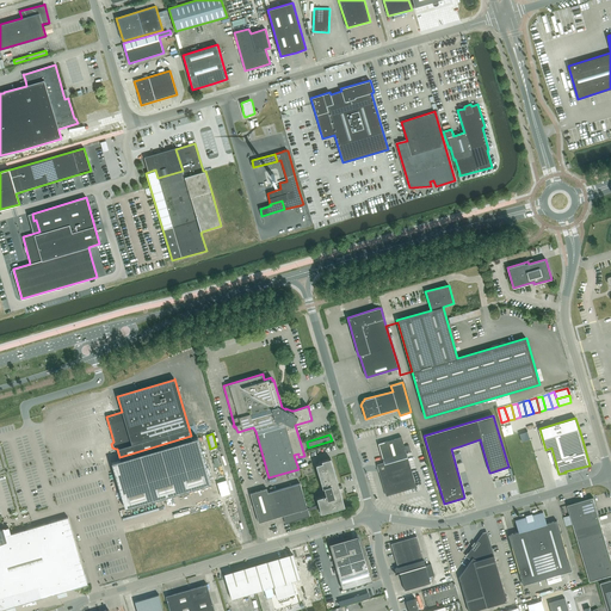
[(112,463),(125,508),(211,483),(197,438),(192,439),(191,436),(119,457),(121,461),(112,463)]
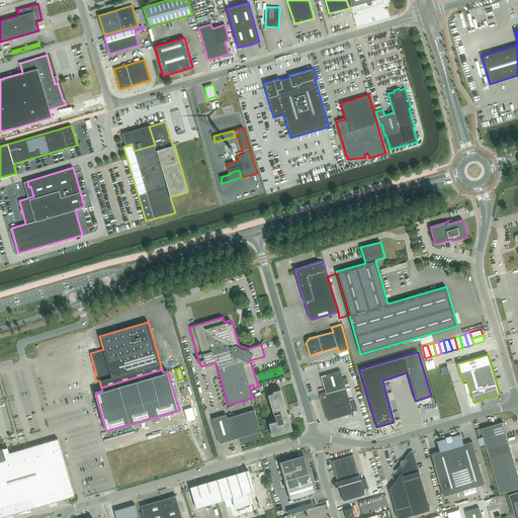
[(321,376),(321,377),(326,394),(327,398),(322,400),(328,419),(352,412),(344,382),(348,381),(346,377),(342,378),(340,370),(321,376)]
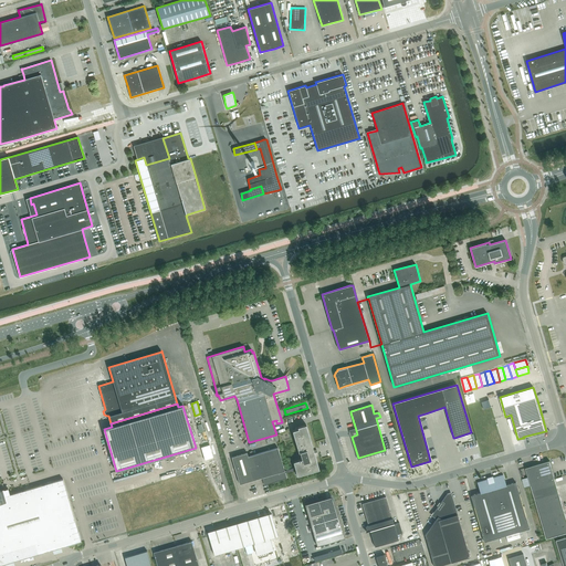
[(293,468),(284,471),(285,473),(295,470),(297,475),(318,469),(314,453),(317,452),(316,449),(313,450),(306,425),(297,427),(299,429),(292,430),(299,452),(300,452),(302,459),(293,461),(295,468),(293,468)]
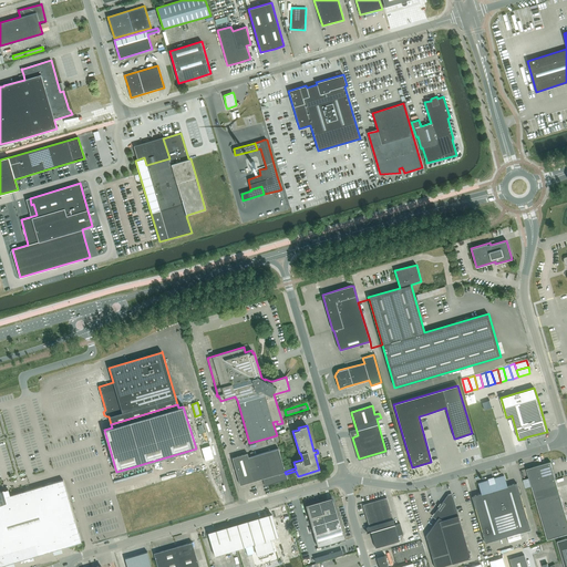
[(202,449),(205,461),(214,459),(210,445),(202,449)]
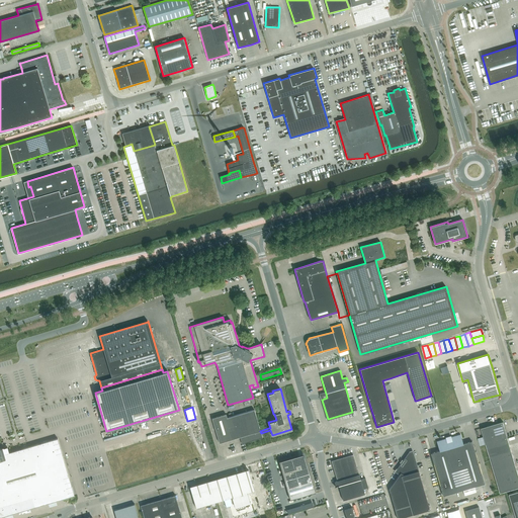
[(211,418),(220,443),(240,437),(241,442),(245,441),(245,443),(262,438),(260,431),(254,410),(227,418),(226,414),(211,418)]
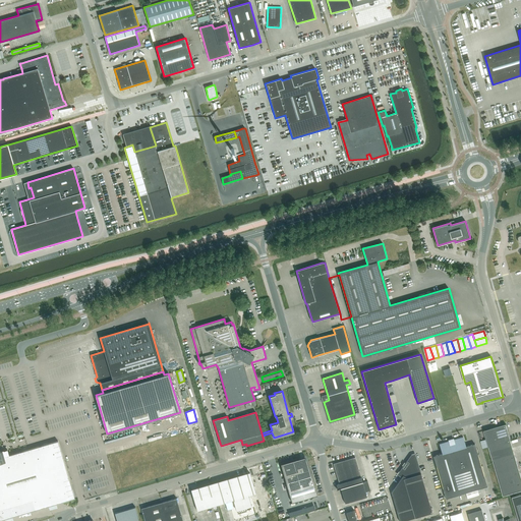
[(511,441),(508,431),(506,424),(483,430),(488,447),(511,441)]
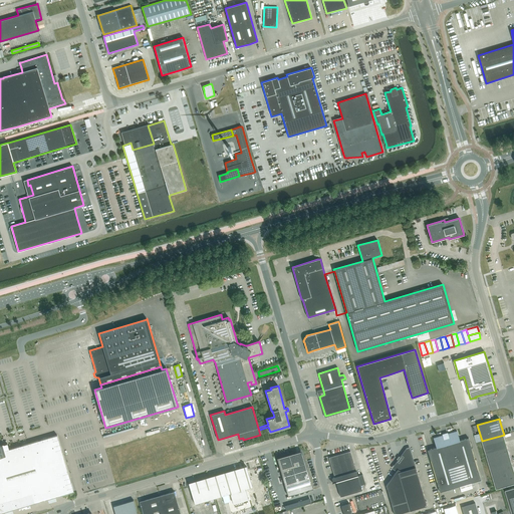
[(457,431),(448,434),(433,438),(436,447),(427,450),(440,492),(481,480),(468,438),(460,441),(457,431)]
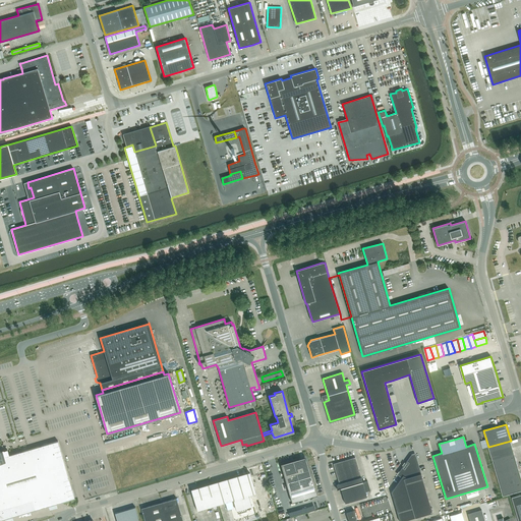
[(0,520),(60,503),(74,499),(58,441),(5,456),(3,450),(0,451),(0,520)]
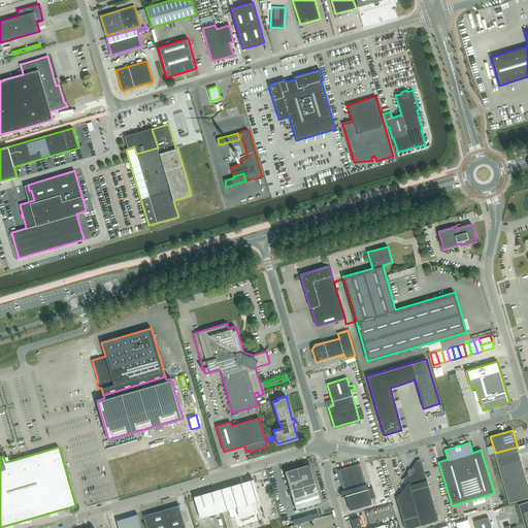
[(495,453),(500,469),(522,463),(518,447),(495,453)]
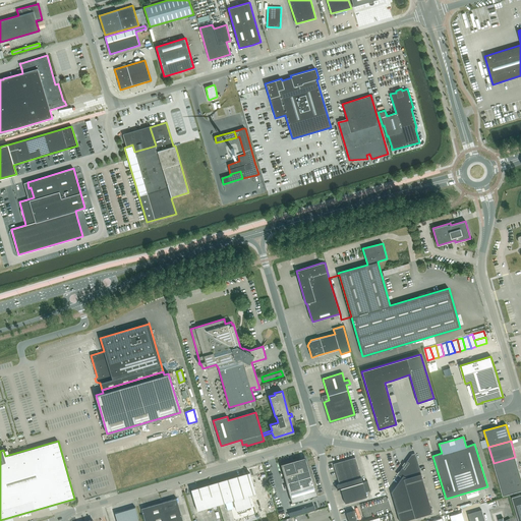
[(397,474),(401,477),(391,491),(399,520),(403,520),(432,513),(415,454),(411,455),(397,474)]
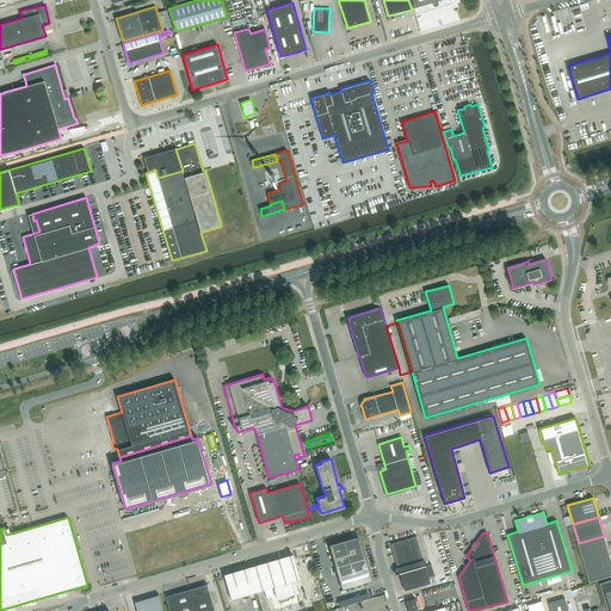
[(356,536),(352,537),(353,539),(350,539),(349,538),(329,544),(343,590),(372,580),(360,542),(359,542),(358,538),(357,538),(356,536)]
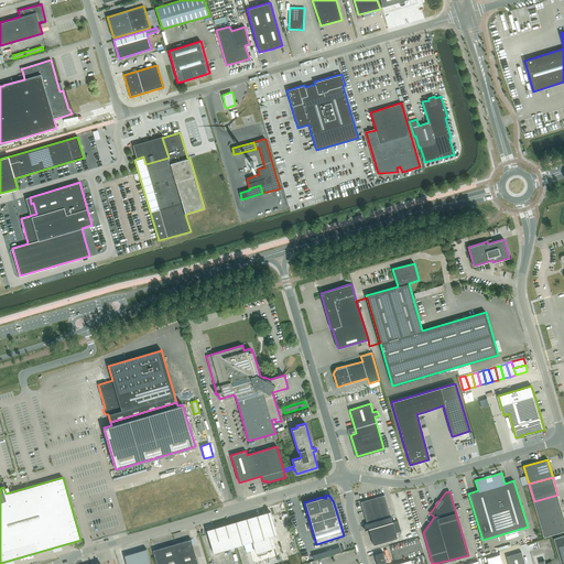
[(369,529),(373,544),(397,538),(396,532),(401,531),(398,520),(392,522),(384,495),(360,502),(367,523),(366,523),(367,529),(369,529)]
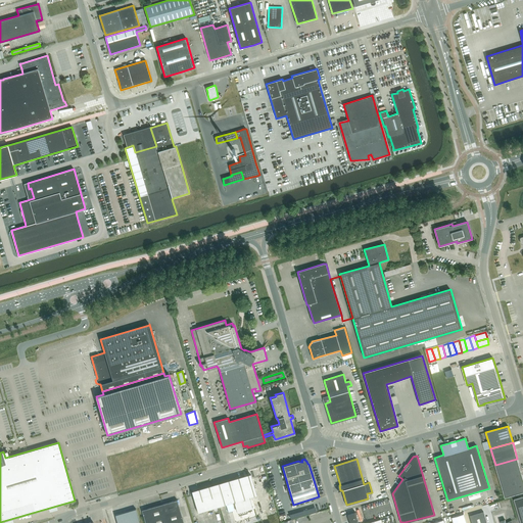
[(495,465),(500,481),(522,475),(517,459),(495,465)]
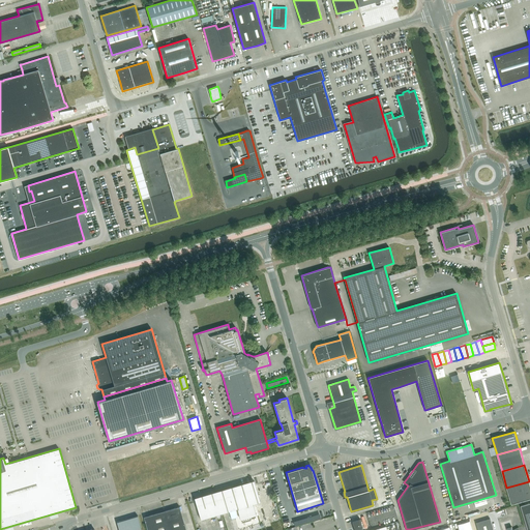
[(251,521),(251,519),(256,518),(252,504),(260,502),(255,481),(239,486),(238,483),(233,484),(234,488),(225,491),(224,488),(218,489),(219,492),(215,493),(195,499),(200,520),(221,513),(238,508),(241,519),(242,524),(251,521)]
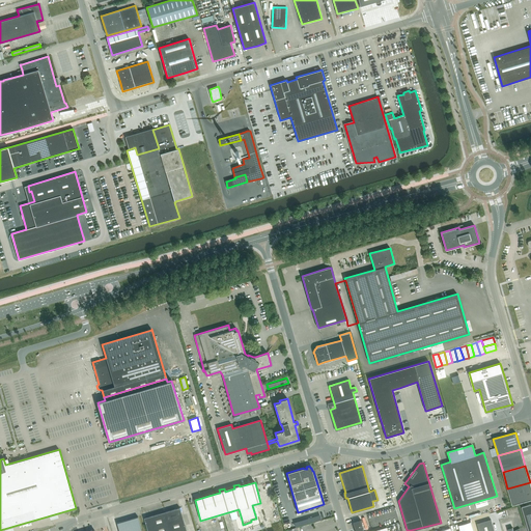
[(530,500),(530,485),(530,482),(507,488),(512,505),(530,500)]
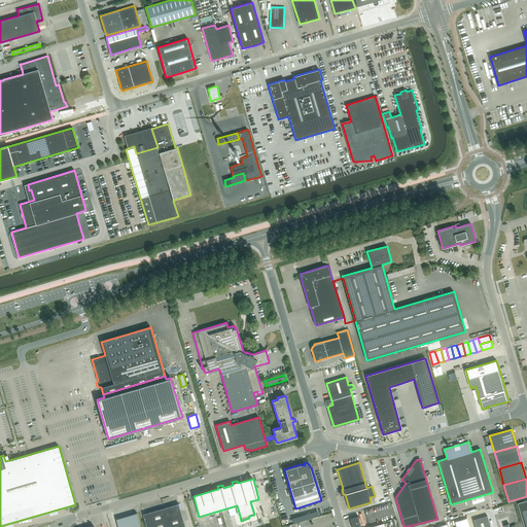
[(526,526),(526,499),(518,502),(525,526),(526,526)]
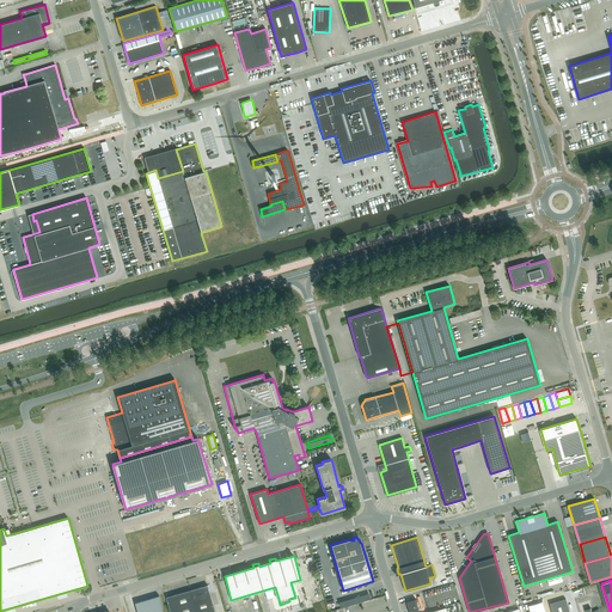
[(195,611),(214,611),(207,585),(189,591),(195,611)]
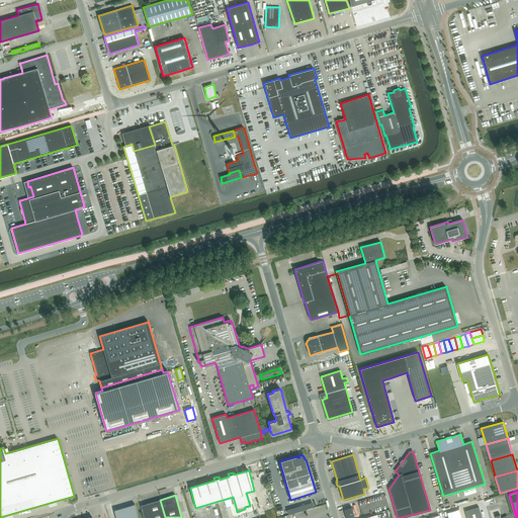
[(141,505),(144,517),(165,517),(160,500),(141,505)]
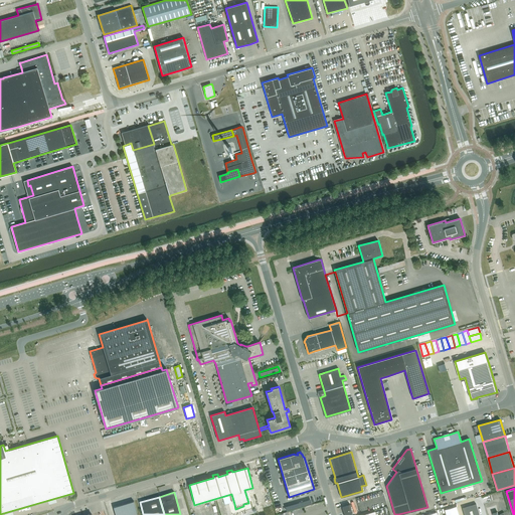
[(114,507),(115,514),(132,514),(138,514),(134,501),(114,507)]
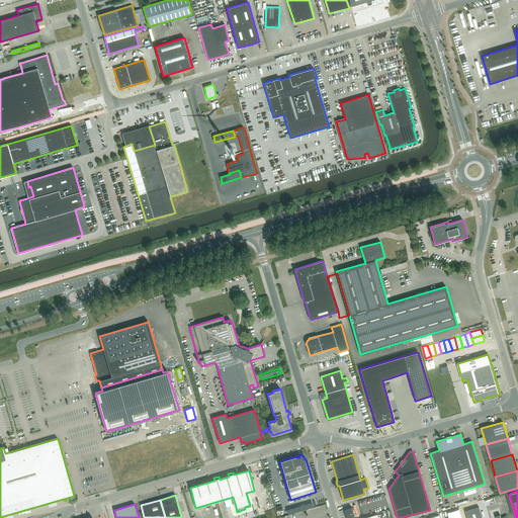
[(354,517),(352,507),(344,509),(346,517),(354,517)]
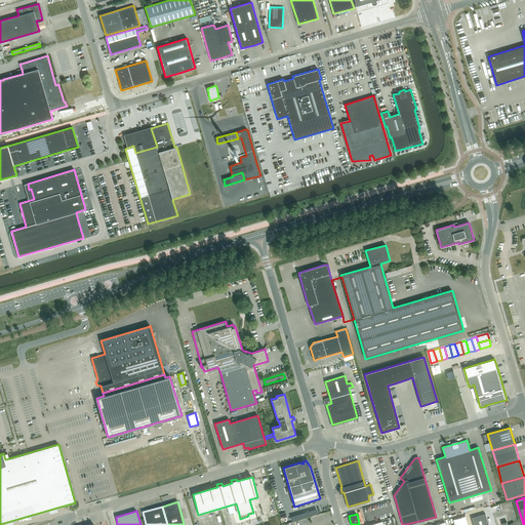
[(488,524),(485,514),(471,518),(473,524),(488,524)]
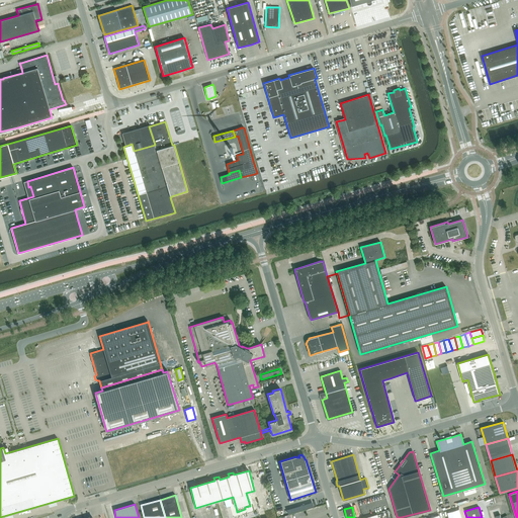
[(448,517),(460,517),(458,509),(447,513),(448,517)]
